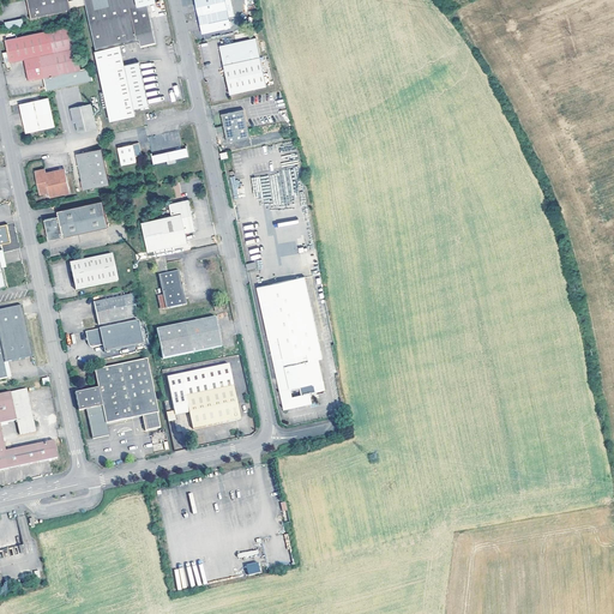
[(72,5),(77,4),(77,0),(71,1),(70,0),(28,0),(32,17),(72,8),(72,5)]
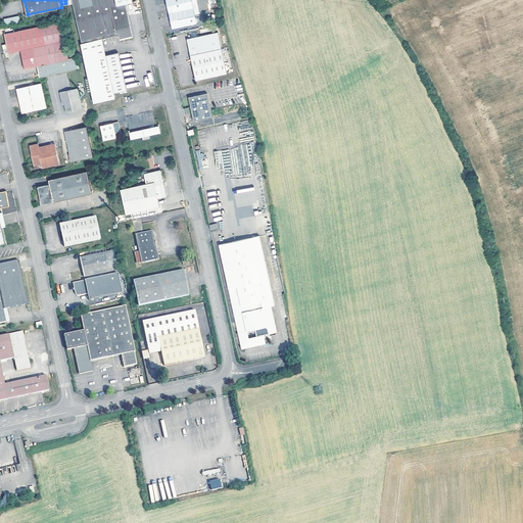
[(126,3),(134,1),(133,0),(65,0),(65,3),(74,1),(83,43),(102,38),(121,34),(121,39),(134,36),(130,20),(126,3)]
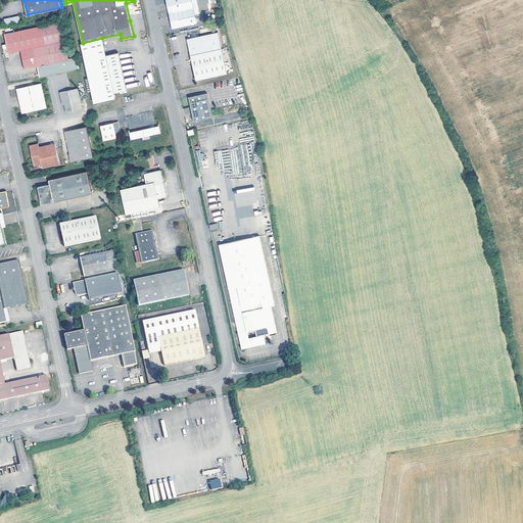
[(192,0),(164,0),(167,6),(172,29),(197,22),(195,14),(192,0)]
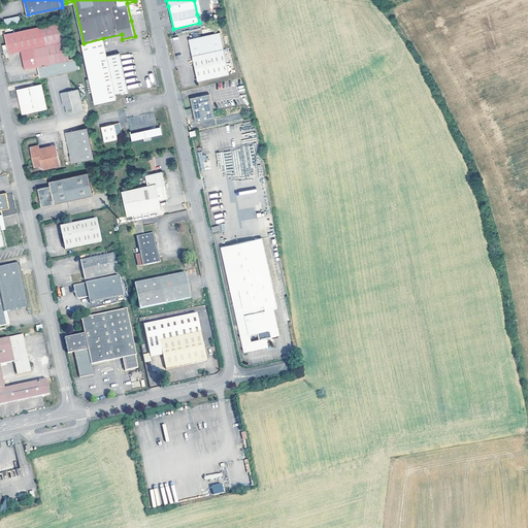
[(4,19),(5,26),(20,23),(19,15),(4,19)]
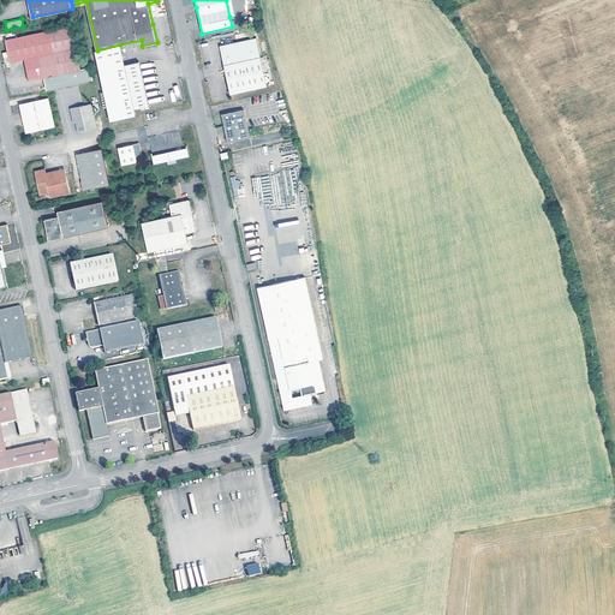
[(24,59),(30,81),(45,77),(47,90),(95,81),(91,66),(82,69),(72,25),(21,36),(5,40),(7,51),(10,60),(10,61),(24,59)]
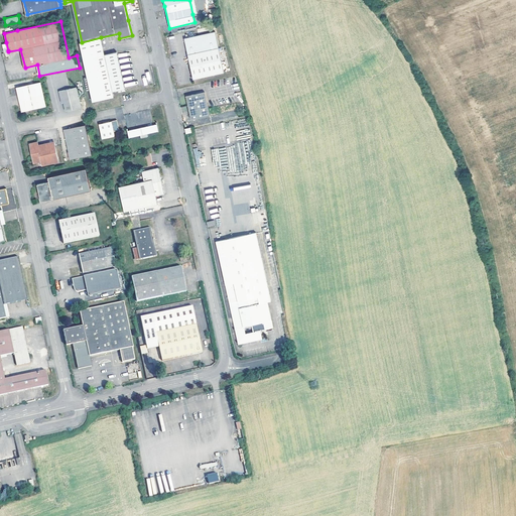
[(224,73),(216,31),(184,38),(194,80),(224,73)]
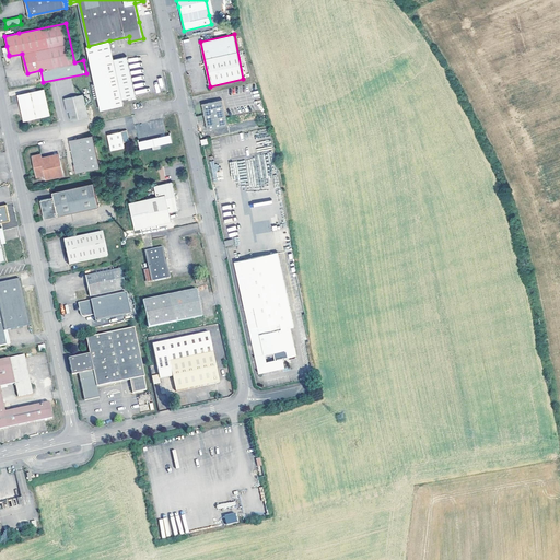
[(114,59),(109,41),(89,46),(96,83),(92,84),(95,98),(100,97),(102,109),(124,105),(123,100),(136,96),(127,56),(114,59)]
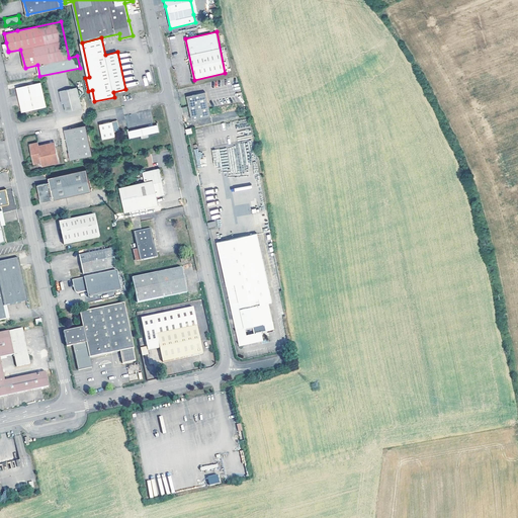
[(47,106),(40,82),(16,87),(19,100),(22,112),(47,106)]
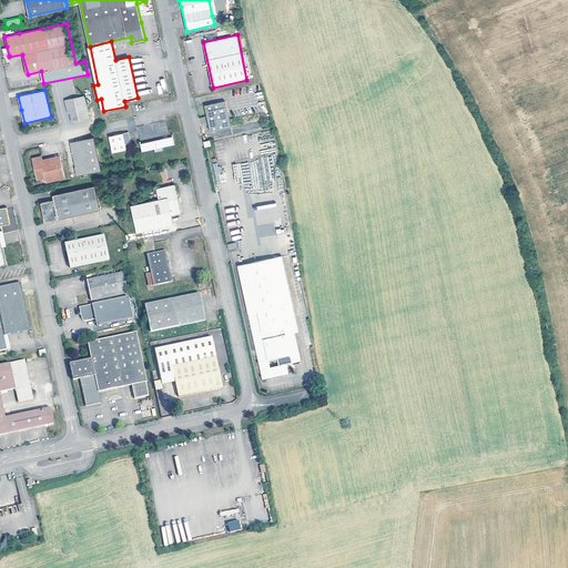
[(91,119),(85,95),(66,100),(68,111),(69,114),(71,113),(73,123),(91,119)]
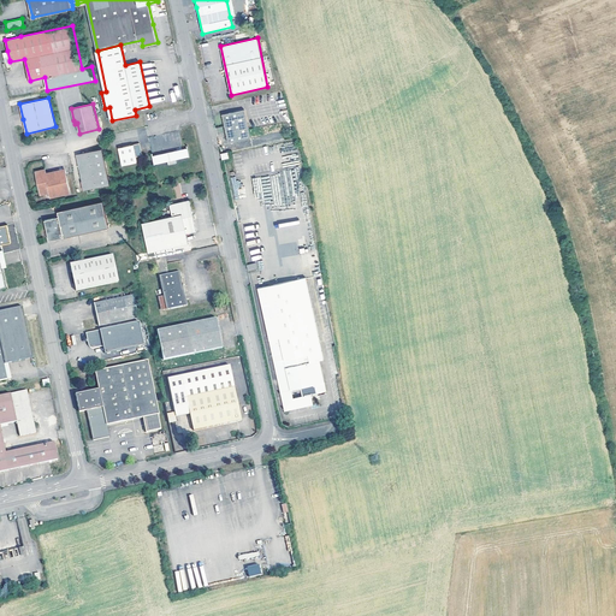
[(250,138),(244,110),(223,114),(229,142),(250,138)]
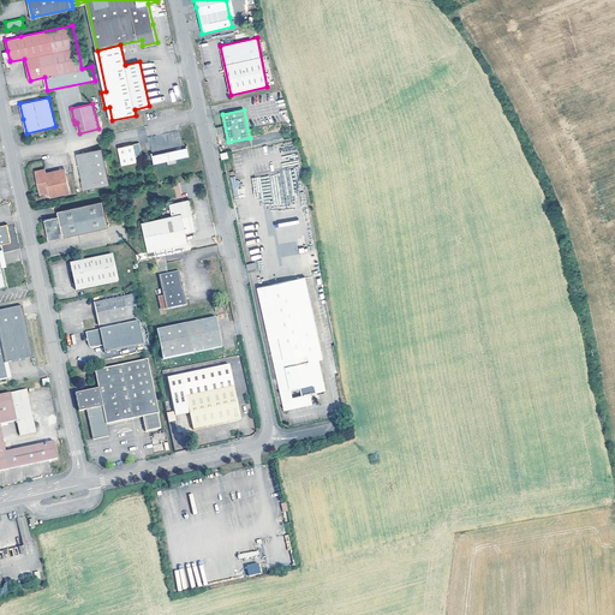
[(141,155),(138,143),(118,148),(123,166),(137,162),(136,156),(141,155)]
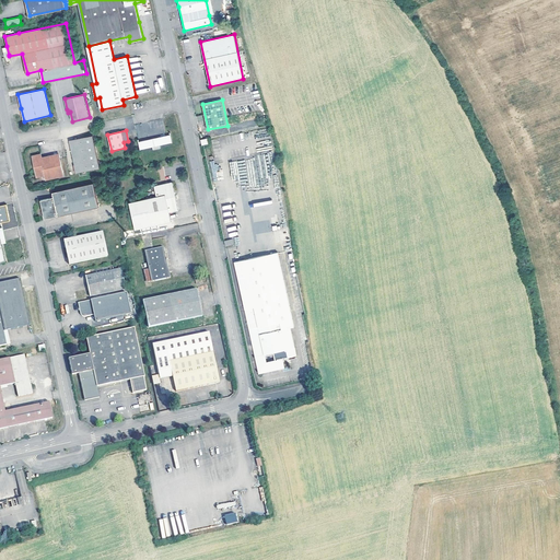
[(156,138),(139,141),(140,149),(152,146),(153,149),(160,148),(160,144),(172,142),(171,135),(161,137),(160,135),(158,135),(156,135),(156,138)]
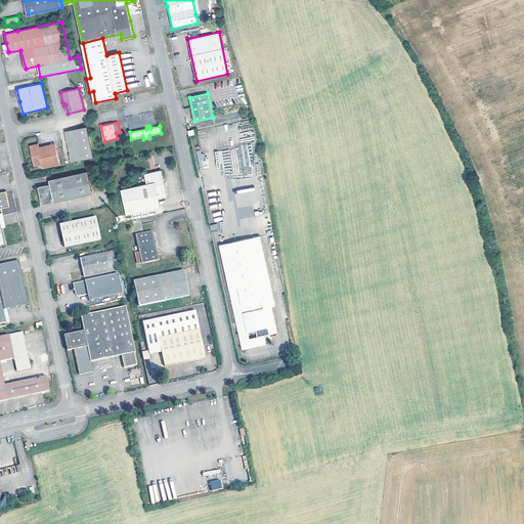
[(70,131),(66,136),(72,163),(93,158),(87,127),(70,131)]
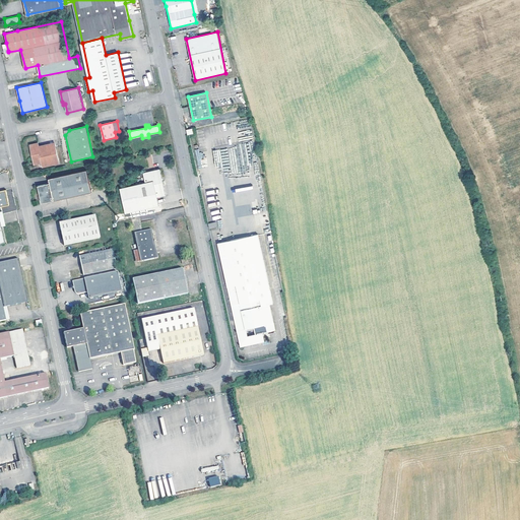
[(59,163),(55,143),(41,146),(39,146),(38,142),(29,144),(35,165),(42,163),(43,167),(59,163)]
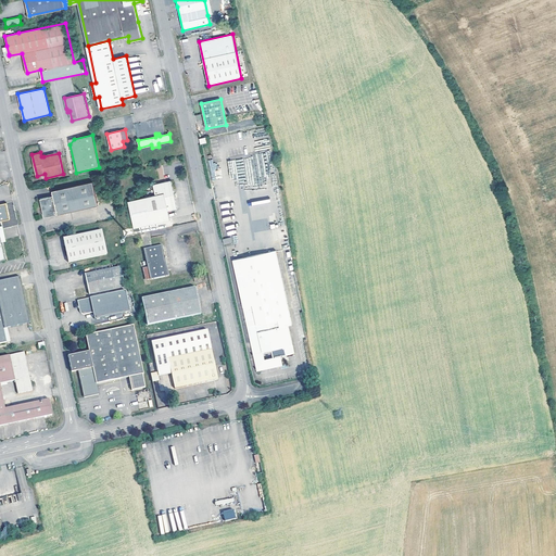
[(177,209),(172,180),(153,184),(155,194),(128,200),(134,227),(171,219),(168,211),(177,209)]
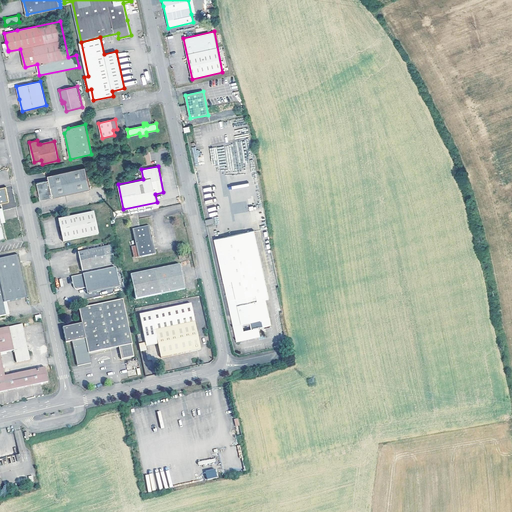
[(90,189),(85,167),(48,175),(49,180),(37,183),(40,194),(41,200),(90,189)]
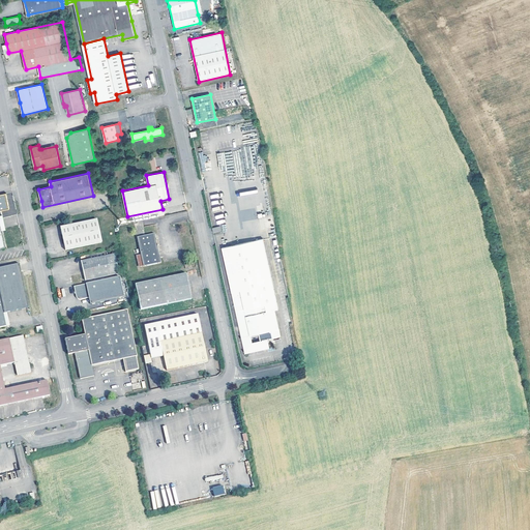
[(102,242),(97,219),(60,228),(65,251),(102,242)]
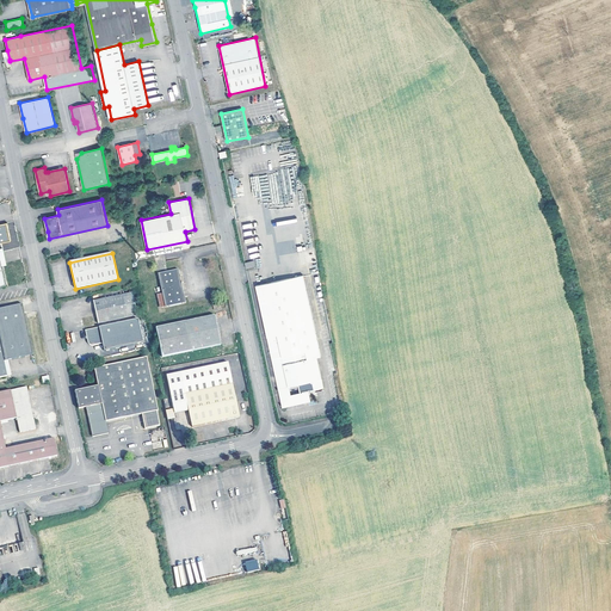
[(158,275),(162,294),(166,308),(186,303),(181,283),(180,276),(179,270),(158,275)]
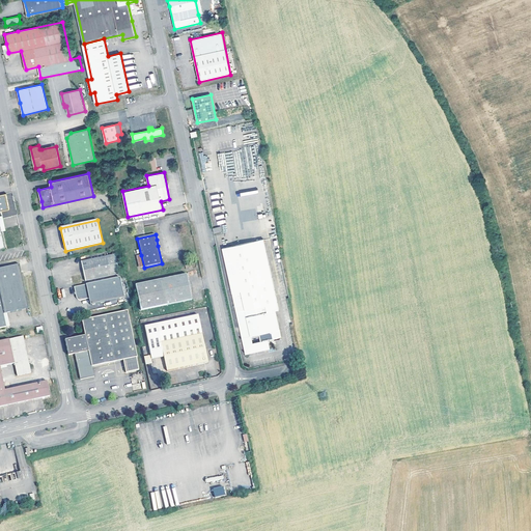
[(281,337),(276,310),(279,309),(263,239),(223,248),(246,354),(270,348),(269,339),(281,337)]
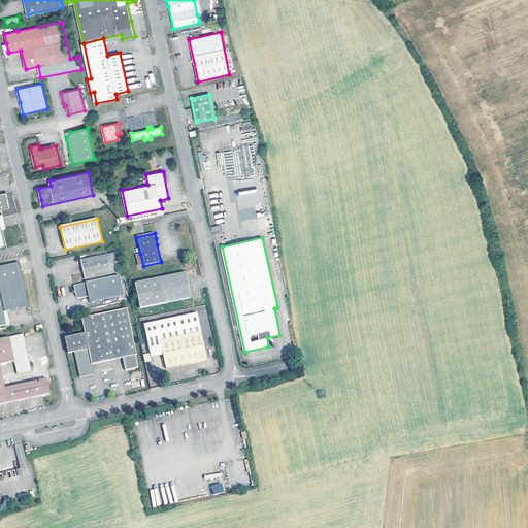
[(114,253),(80,260),(85,279),(119,272),(114,253)]
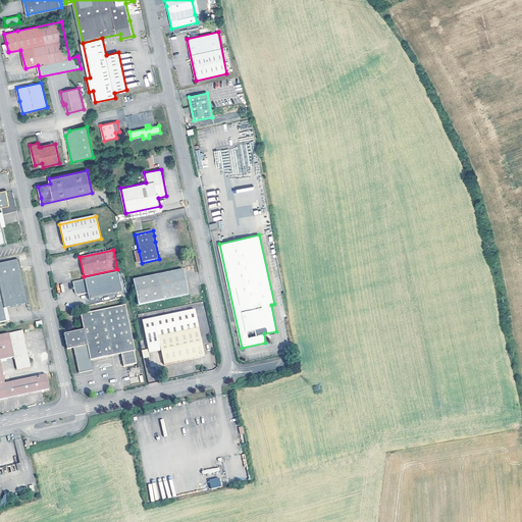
[(21,268),(19,260),(0,263),(0,322),(6,321),(3,309),(29,304),(21,268)]
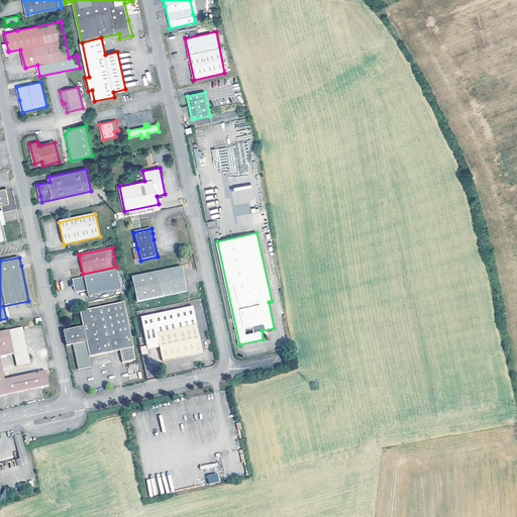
[(187,292),(182,267),(132,278),(137,303),(187,292)]
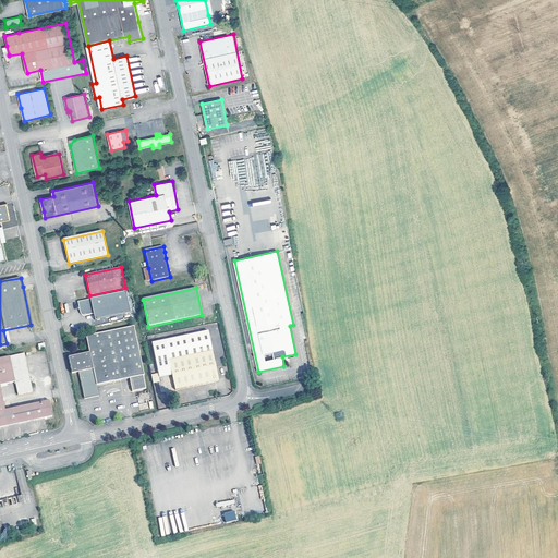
[(131,312),(126,291),(79,301),(81,312),(81,313),(81,314),(82,314),(83,315),(84,315),(85,315),(94,313),(95,319),(131,312)]
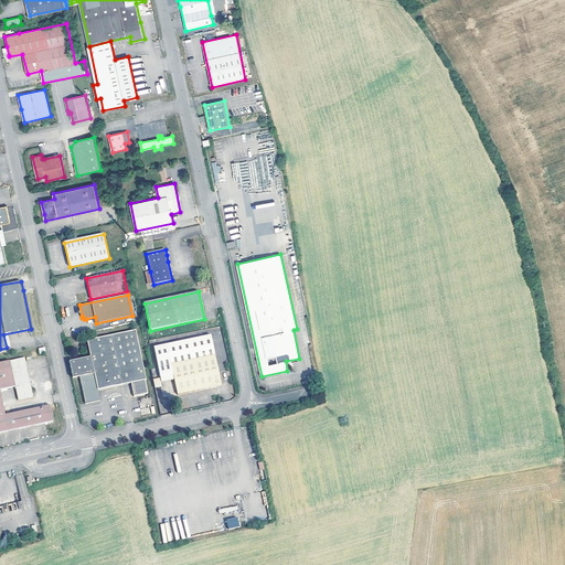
[(148,393),(146,380),(136,330),(87,341),(91,358),(68,362),(73,379),(80,377),(85,404),(100,402),(98,391),(131,383),(134,396),(148,393)]
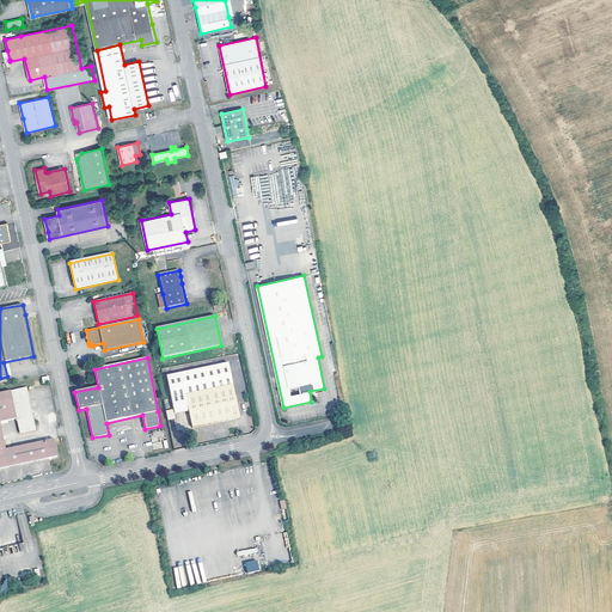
[(176,415),(189,412),(193,428),(240,417),(228,363),(167,377),(175,410),(176,415)]
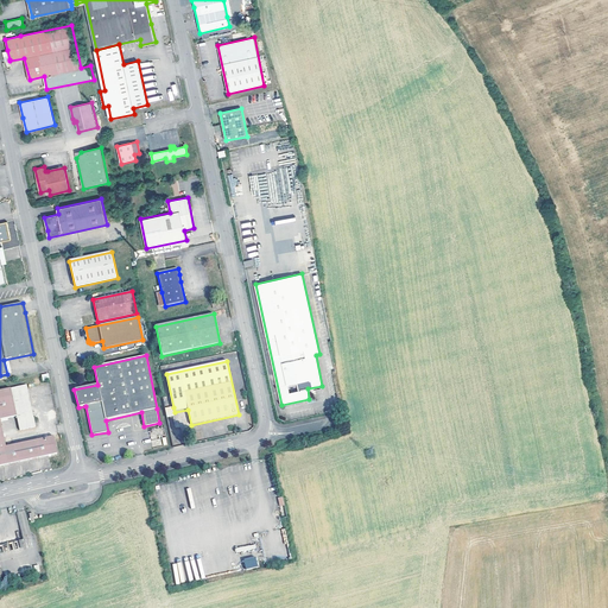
[(54,436),(5,447),(0,424),(0,419),(16,417),(19,430),(36,428),(26,385),(0,390),(0,466),(57,454),(54,436)]
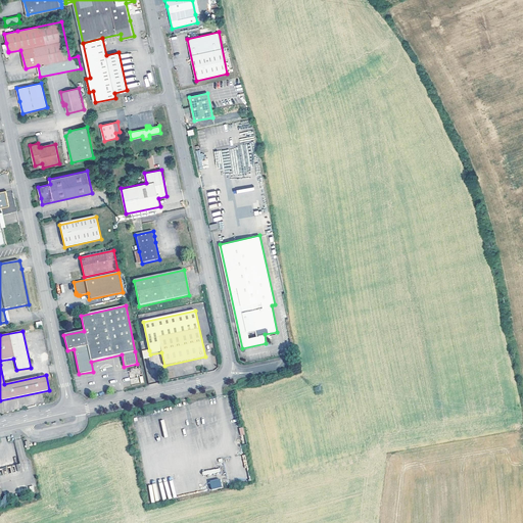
[(272,337),(272,343),(278,343),(278,334),(266,335),(266,338),(272,337)]
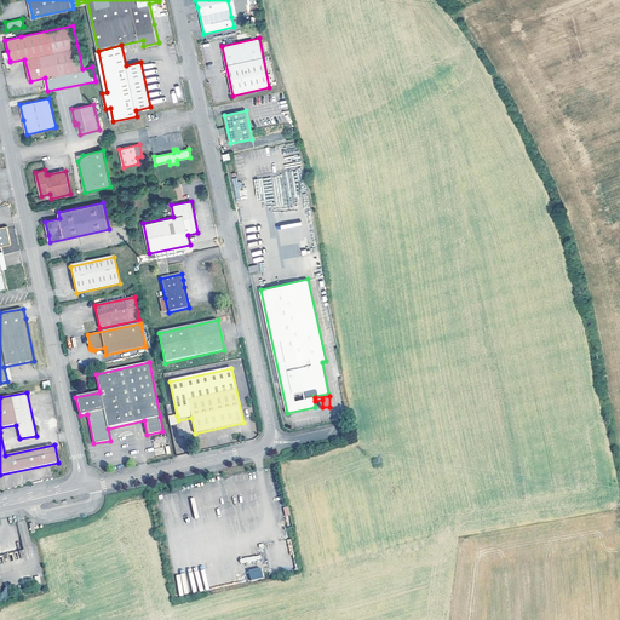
[(177,415),(168,417),(171,426),(179,425),(178,420),(177,415)]
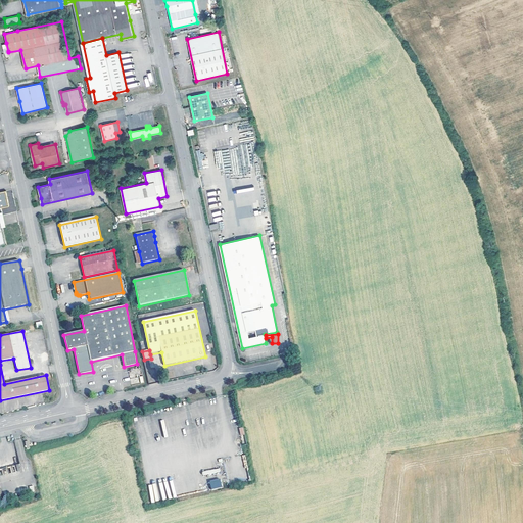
[(209,481),(211,489),(223,487),(221,478),(209,481)]
